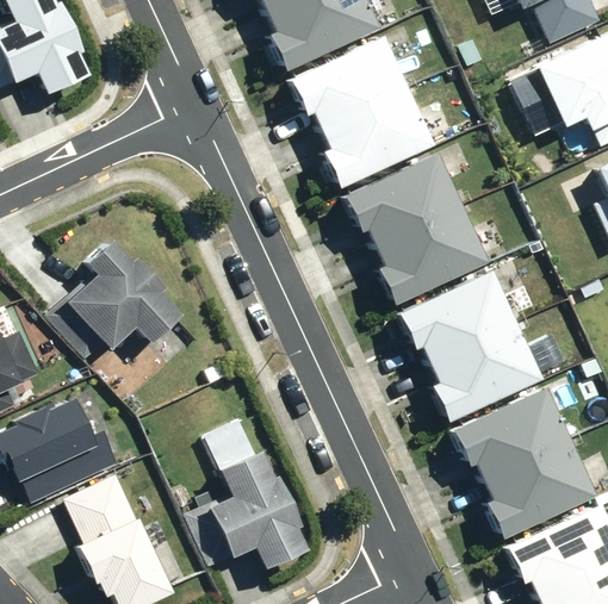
[(4,0),(13,23),(0,27),(0,92),(32,79),(41,98),(90,78),(79,55),(86,51),(66,2),(59,6),(55,0),(4,0)]
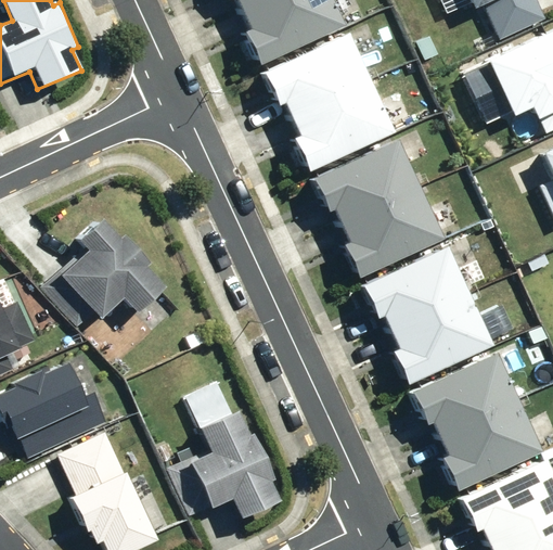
[(232,0),(262,64),(347,25),(335,0),(232,0)]
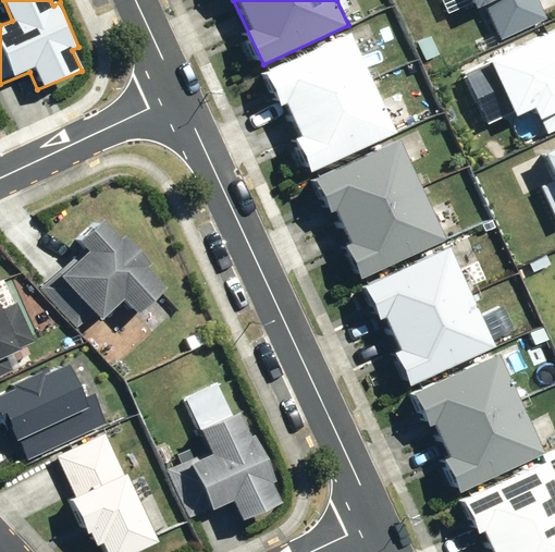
[(465,0),(469,10),(480,4),(496,43),(545,21),(535,0),(465,0)]
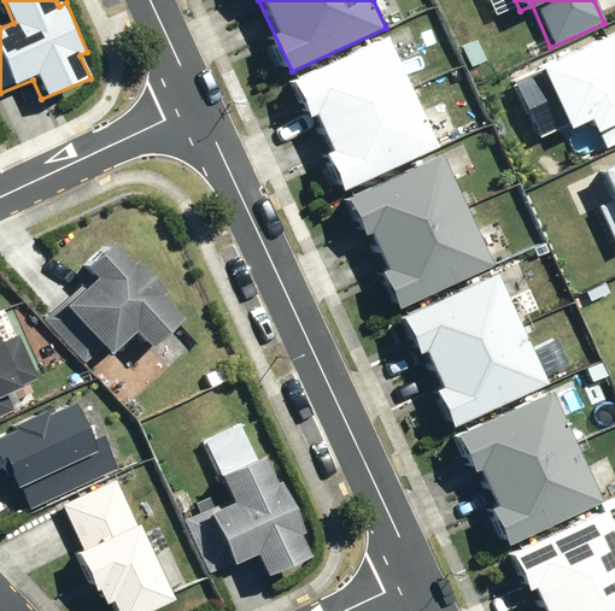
[(614,35),(549,64),(531,71),(557,136),(580,127),(592,156),(614,146),(614,35)]
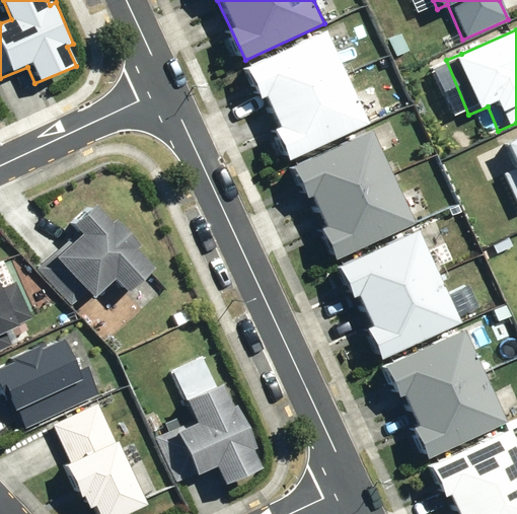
[(293,164),(372,128),(328,32),(249,69),(293,164)]
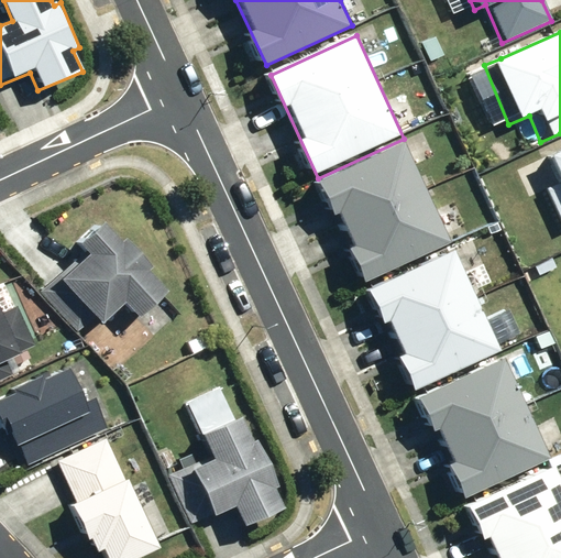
[(365,282),(451,242),(404,139),(318,178),(365,282)]
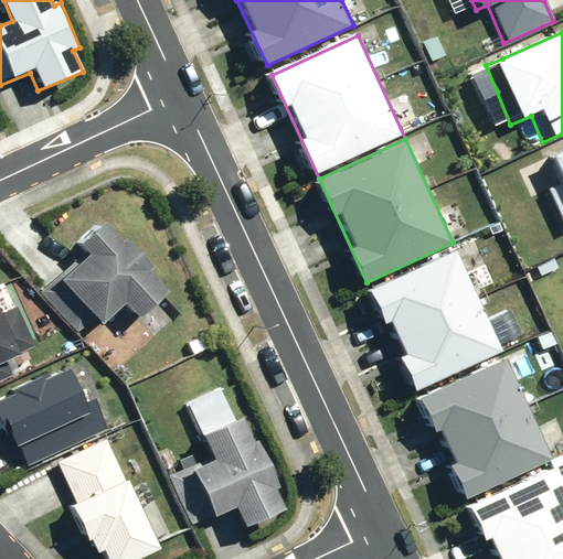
[(562,151),(549,159),(562,186),(546,194),(562,229),(562,151)]
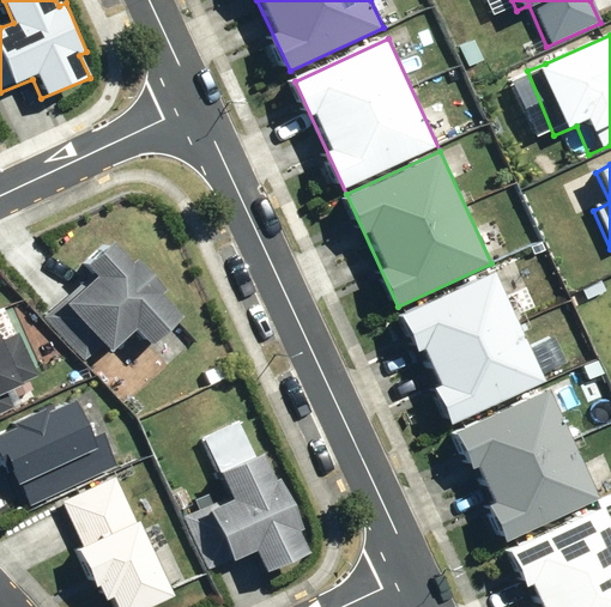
[(131,335),(146,352),(185,316),(165,297),(170,292),(138,258),(133,262),(114,242),(83,272),(88,277),(42,321),(85,366),(104,347),(112,354),(131,335)]
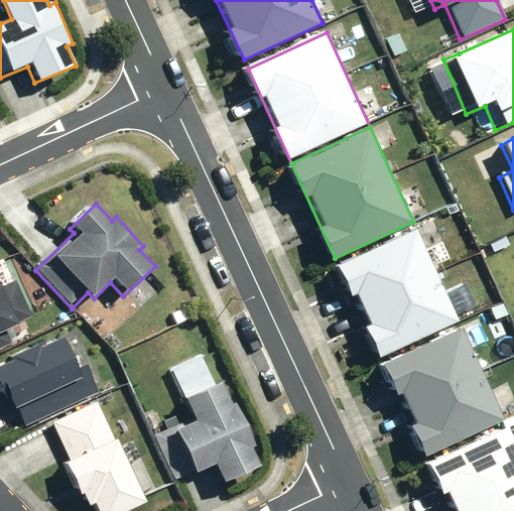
[(380,356),(459,320),(415,226),(337,262),(380,356)]
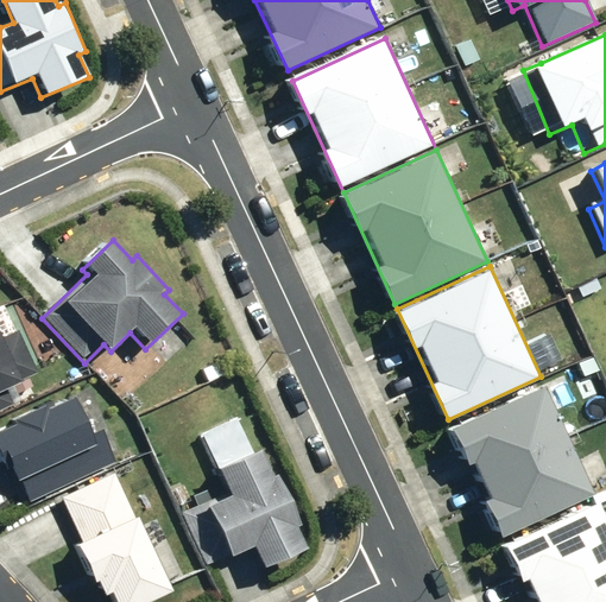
[(0,413),(14,407),(6,385),(39,371),(24,330),(5,337),(0,325),(0,413)]
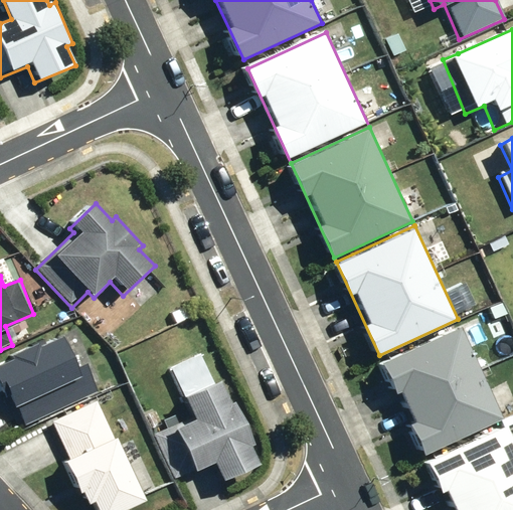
[(426,459),(505,422),(461,327),(382,362),(426,459)]
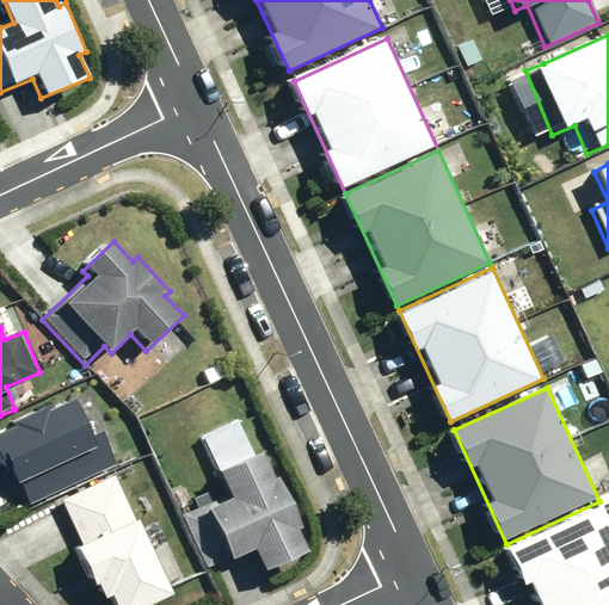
[(20,426),(0,436),(0,469),(12,463),(34,508),(120,467),(103,432),(97,434),(79,396),(53,409),(50,406),(18,421),(20,426)]
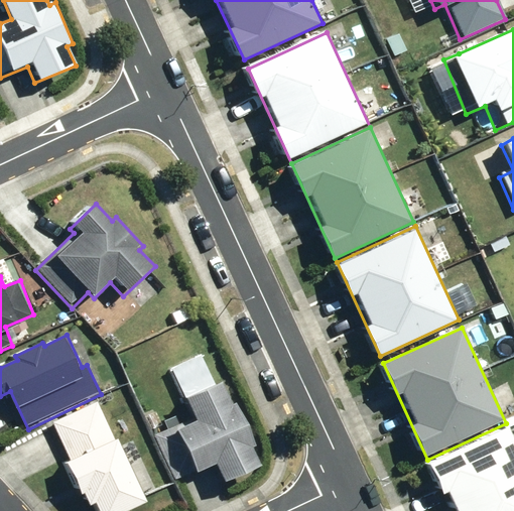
[(224,382),(186,397),(196,419),(177,426),(197,472),(214,465),(221,483),(261,466),(252,443),(258,441),(240,397),(232,401),(224,382)]
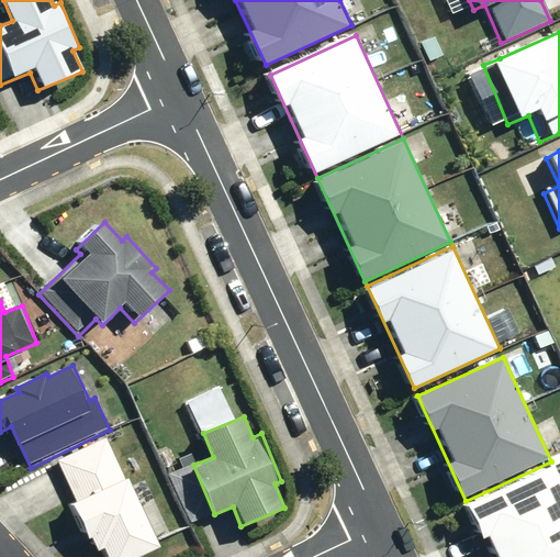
[(109,442),(59,465),(78,503),(74,505),(96,552),(100,549),(103,556),(138,556),(158,547),(109,442)]
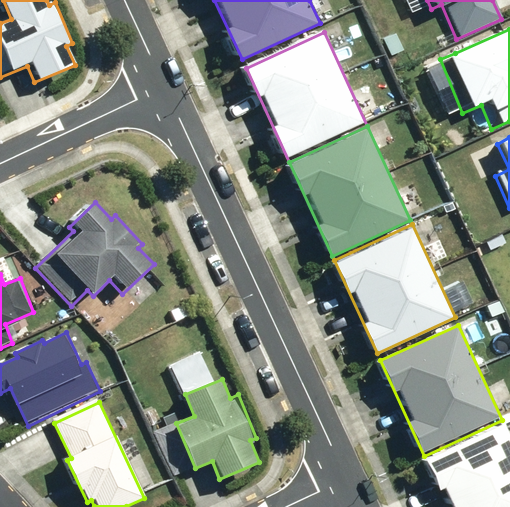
[(509,506),(509,437),(502,420),(424,456),(447,506),(509,506)]
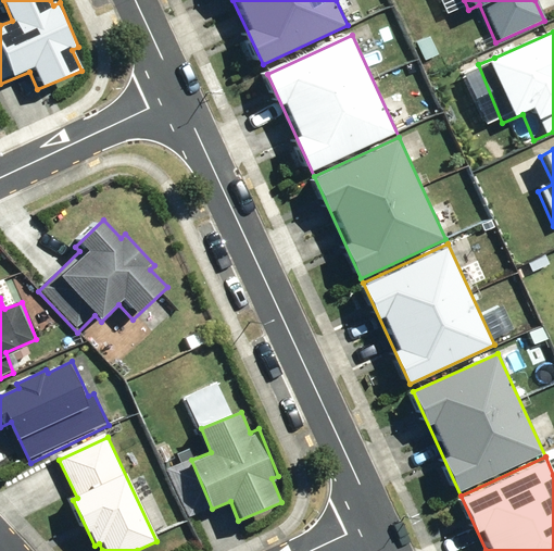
All buildings are outlined.
